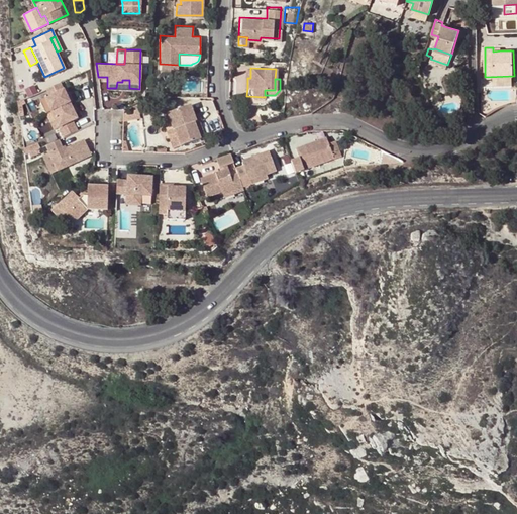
[(116,88),(129,88),(129,80),(122,80),(122,82),(117,82),(116,88)]
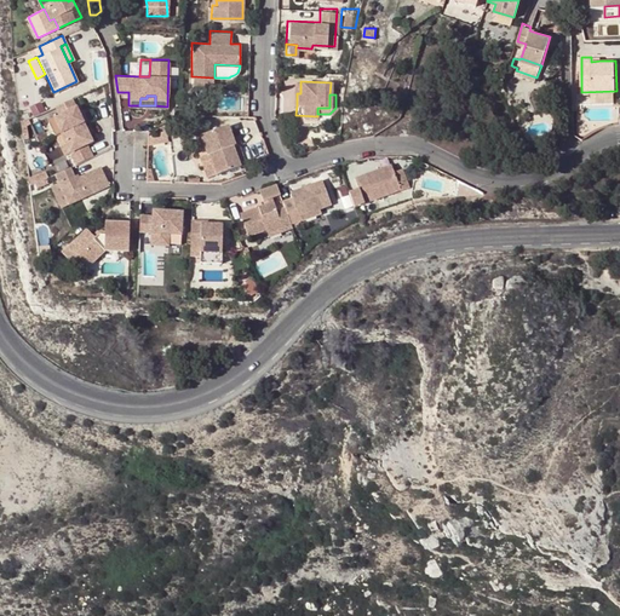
[(53,115),(61,131),(75,162),(92,155),(86,143),(92,140),(82,120),(78,122),(75,116),(79,114),(72,97),(55,105),(58,113),(53,115)]
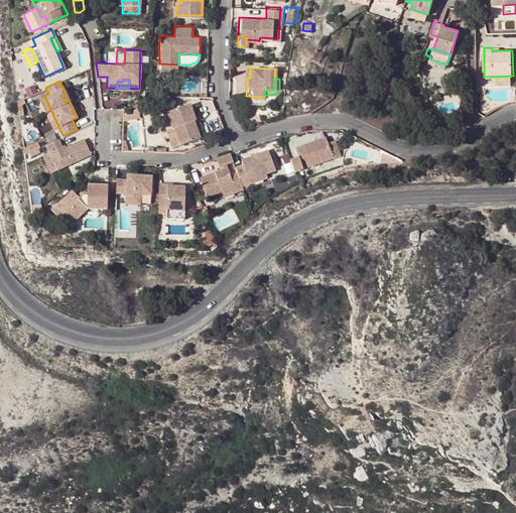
[(50,109),(44,96),(39,99),(46,112),(50,109)]
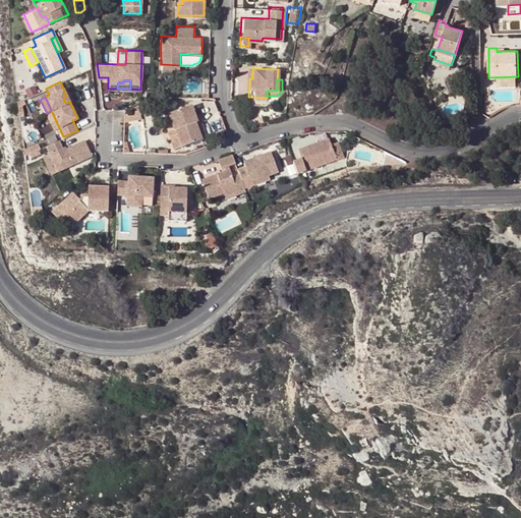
[(168,112),(174,127),(174,129),(176,128),(182,146),(201,138),(194,121),(197,120),(191,103),(168,112)]
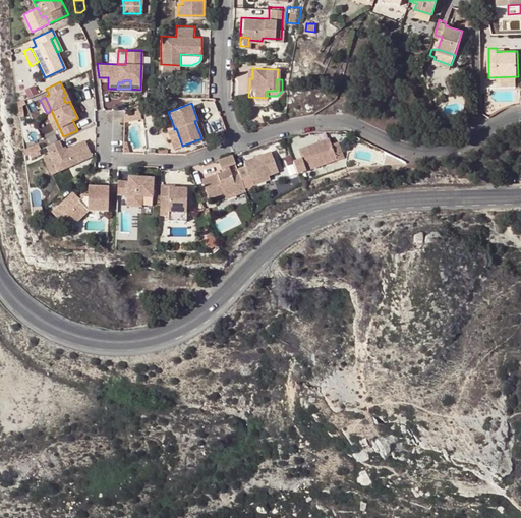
[(123,113),(123,121),(140,117),(139,107),(123,113)]
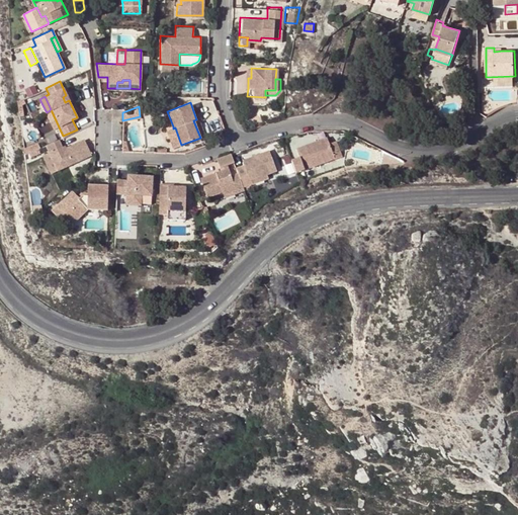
[(193,120),(200,138),(204,136),(199,120),(197,119),(196,119),(193,120)]
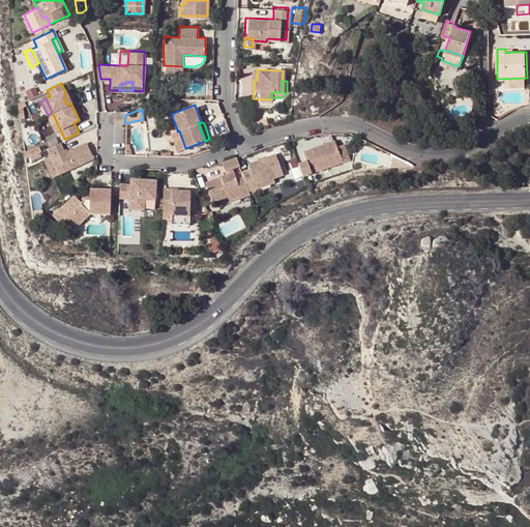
[(177,151),(185,148),(179,130),(177,132),(177,129),(170,133),(177,151)]
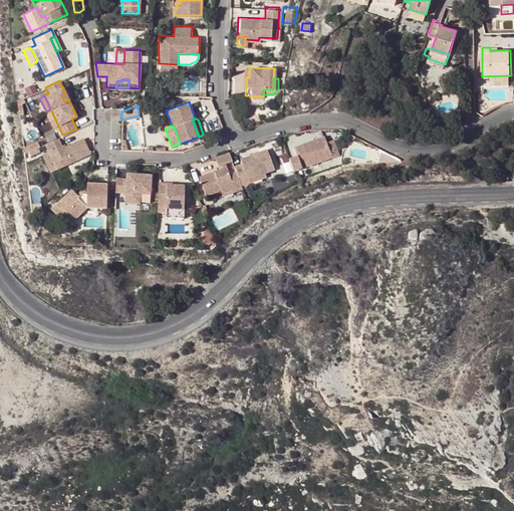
[(55,168),(89,152),(82,137),(62,147),(57,138),(44,144),(47,150),(55,168)]
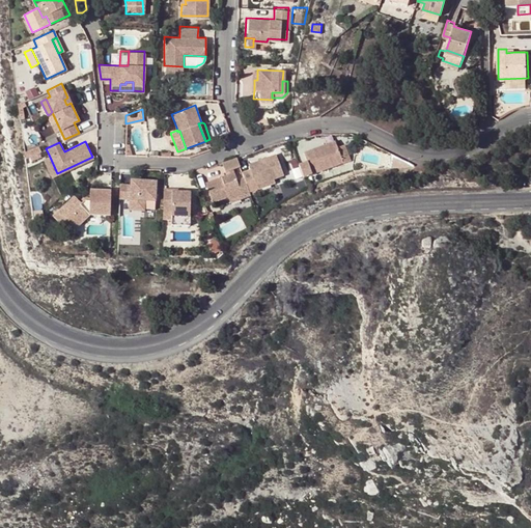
[(308,162),(300,165),(304,177),(352,161),(345,144),(338,147),(336,141),(305,153),(308,162)]
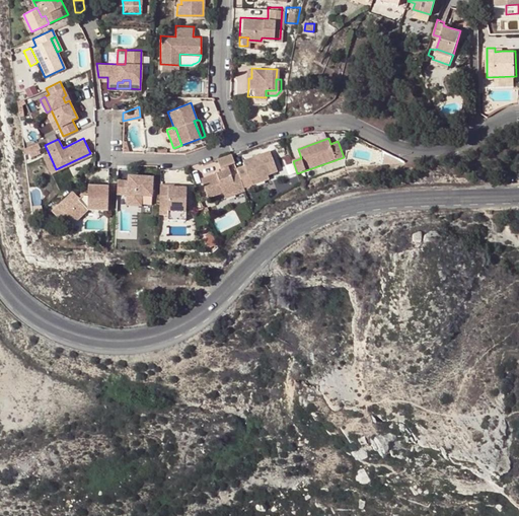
[(38,148),(41,147),(39,142),(27,148),(29,152),(38,148)]
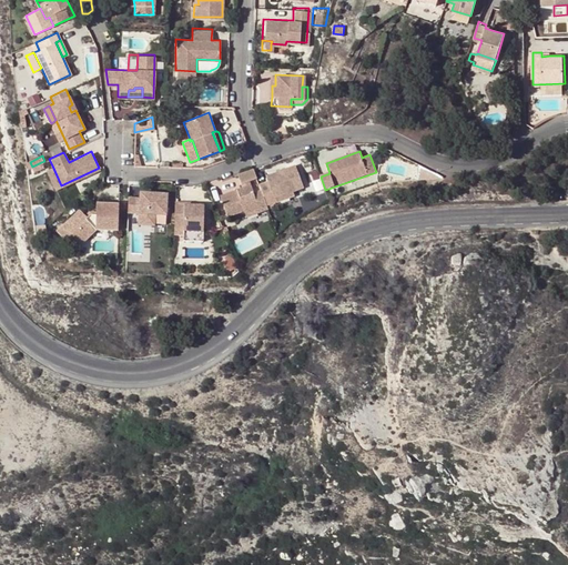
[(32,167),(30,168),(32,171),(43,167),(41,162),(32,167)]
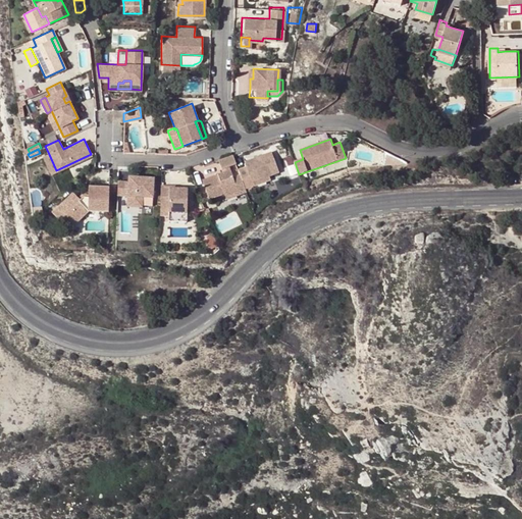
[(386,150),(384,165),(411,163),(404,159),(386,150)]
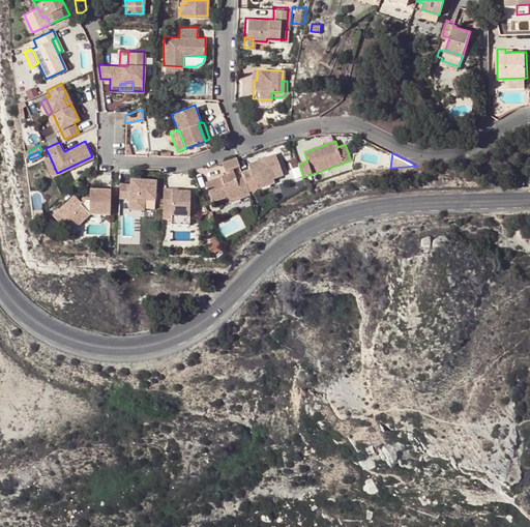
[(251,168),(241,171),(243,177),(248,191),(249,191),(258,187),(257,183),(273,178),(284,174),(275,153),(248,163),(251,168)]
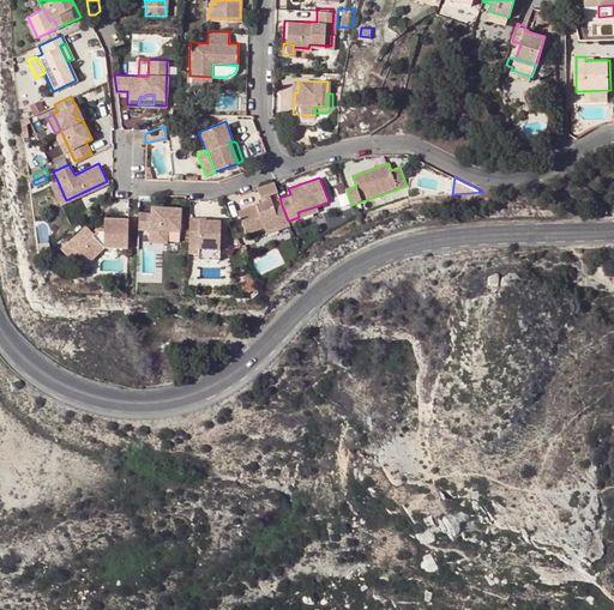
[(66,200),(56,179),(49,182),(59,204),(66,200)]
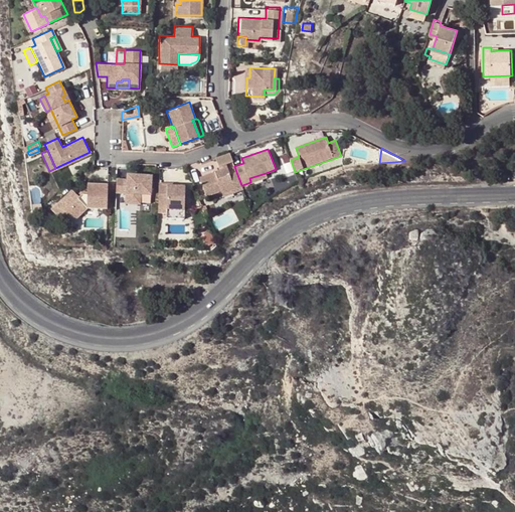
[(233,162),(229,152),(226,153),(217,157),(215,157),(219,169),(199,177),(206,195),(221,190),(222,192),(241,185),(236,172),(229,174),(226,164),(233,162)]
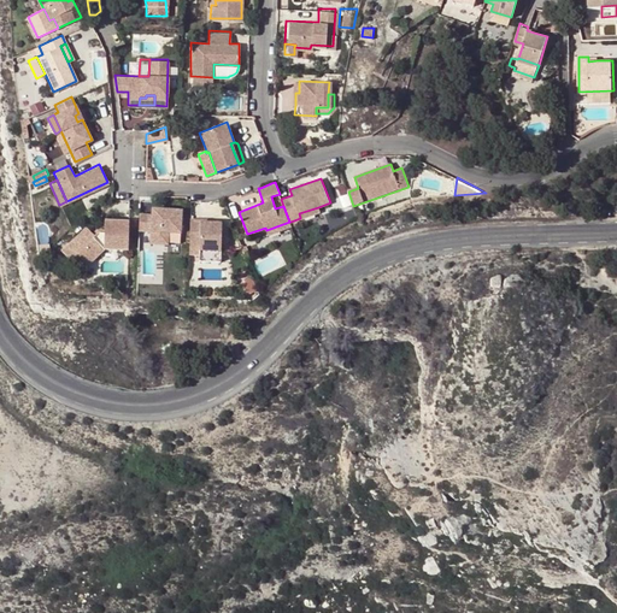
[(168,242),(168,240),(168,230),(180,230),(181,208),(151,207),(151,214),(139,213),(137,229),(151,229),(151,241),(168,242)]
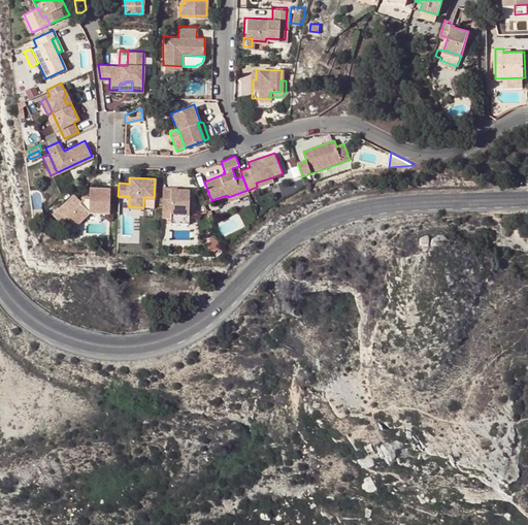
[(256,183),(257,187),(257,188),(274,182),(272,177),(256,183)]
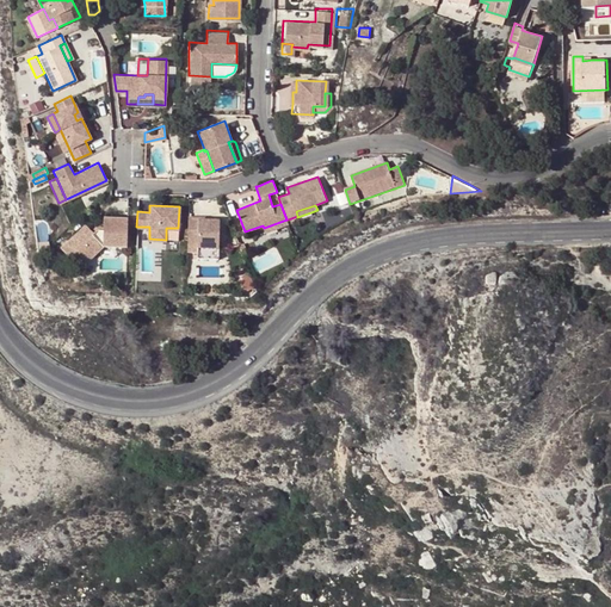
[(71,259),(76,253),(82,259),(85,261),(102,246),(127,246),(127,217),(104,217),(104,225),(104,229),(97,229),(93,233),(91,230),(85,224),(60,248),(71,259)]
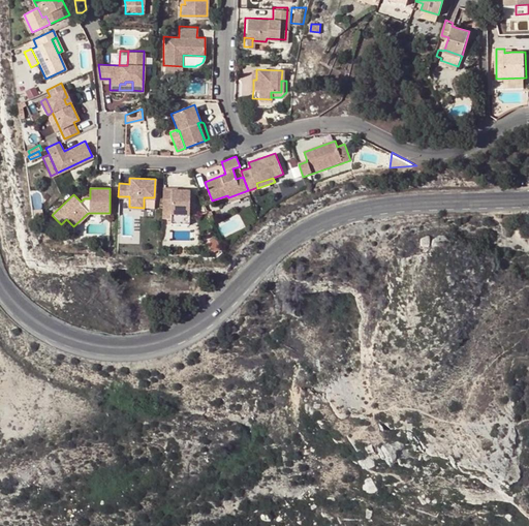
[(189,215),(189,191),(177,191),(170,191),(170,188),(162,188),(161,211),(170,212),(170,214),(189,215)]
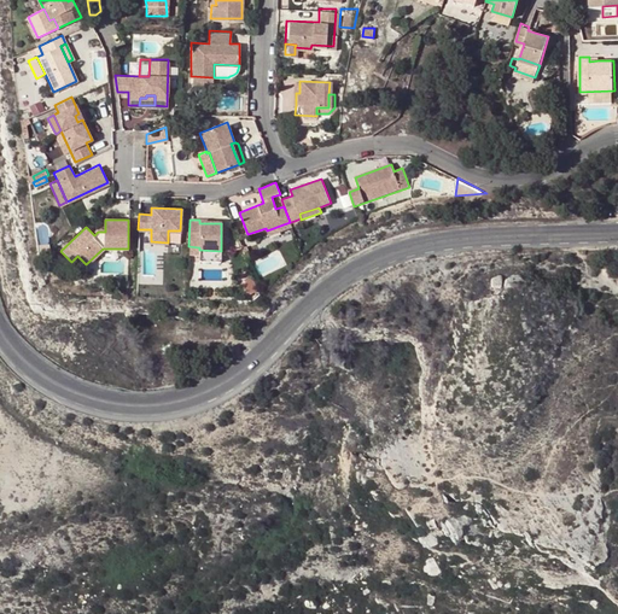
[(290,222),(267,231),(268,235),(292,227),(291,222),(290,222)]
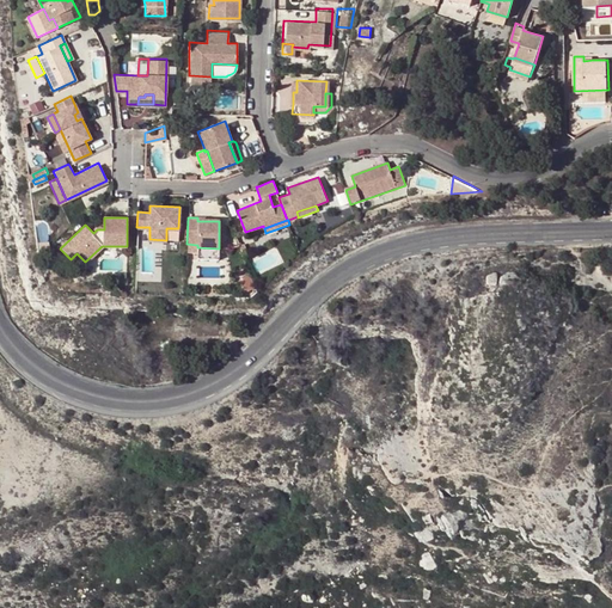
[(178,228),(166,228),(166,238),(178,238),(178,228)]
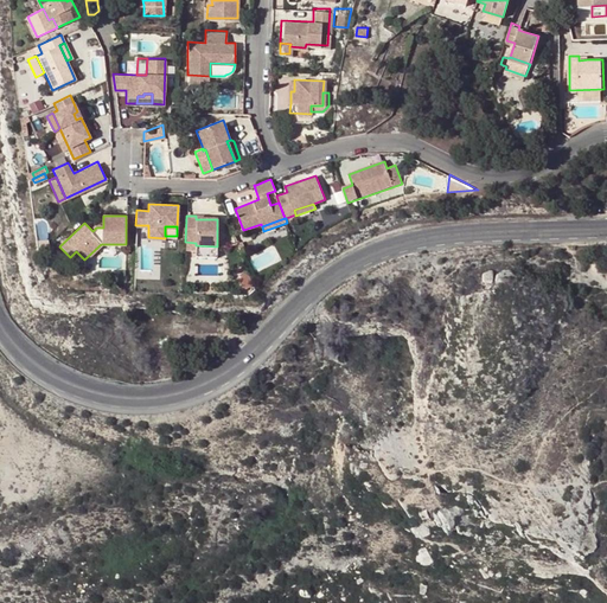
[(76,263),(82,257),(76,251),(70,257),(76,263)]
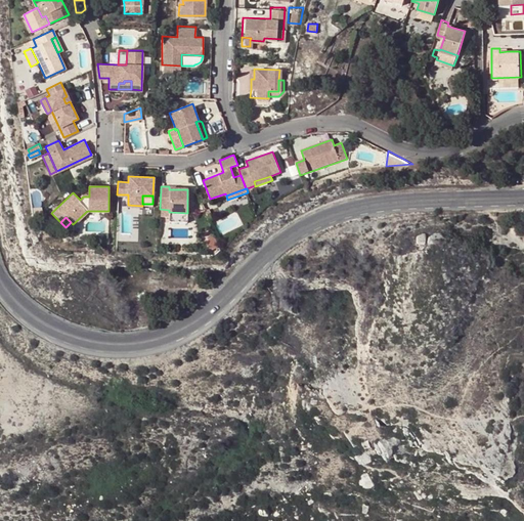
[(219,247),(215,233),(208,236),(212,249),(219,247)]
